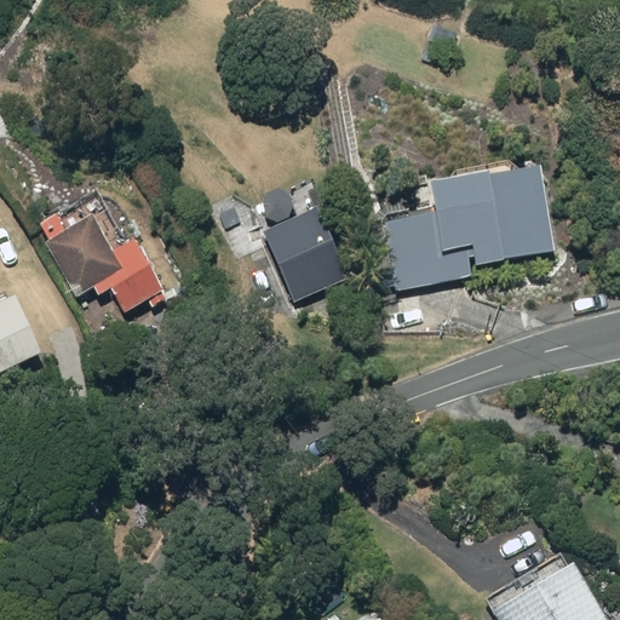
[(458,38),(435,28),(429,42),(452,51),(458,38)]
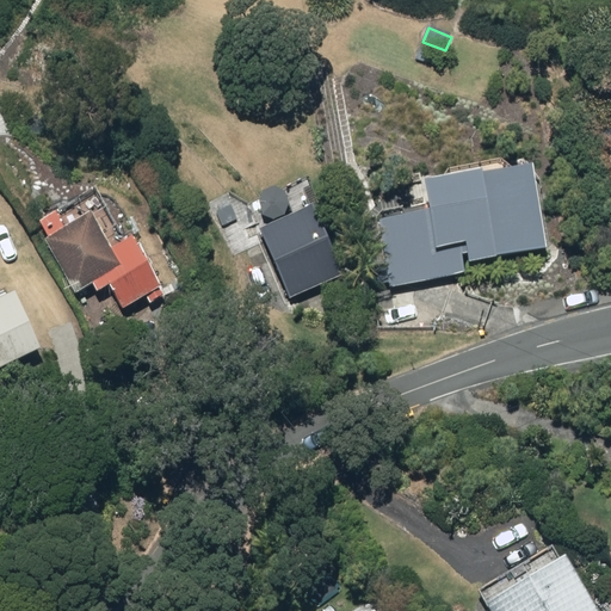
[(397,290),(468,279),(467,269),(550,257),(539,180),(436,197),(440,223),(387,233),(397,290)]
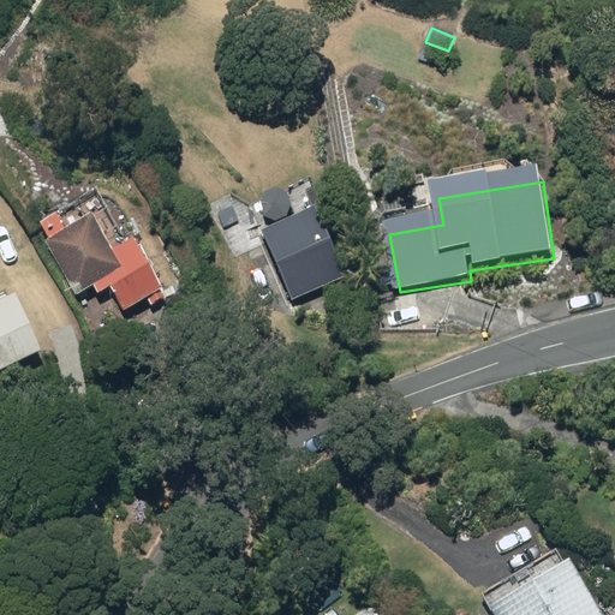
[(267,233),(294,304),(350,282),(322,213),(267,233)]
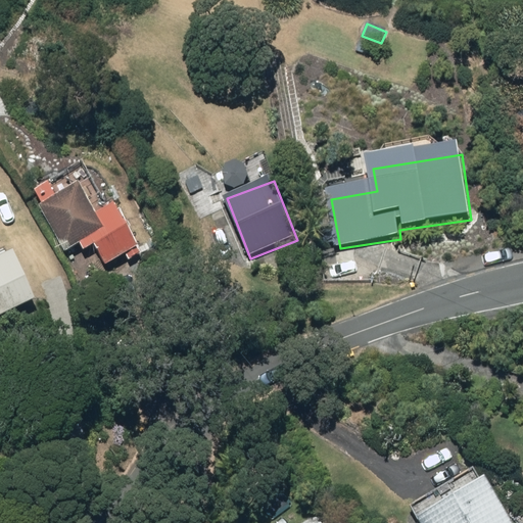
[(41,205),(65,250),(93,237),(106,264),(137,246),(115,204),(98,214),(82,183),(41,205)]
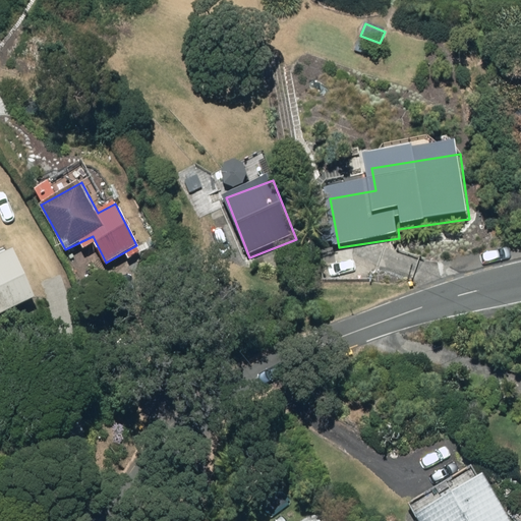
[(15,247),(0,254),(0,312),(38,295),(15,247)]
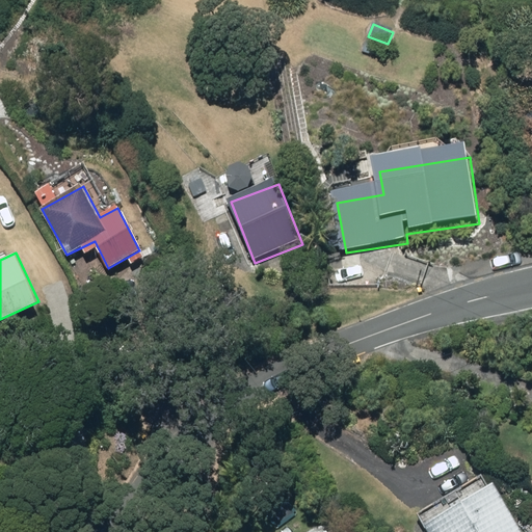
[(427,523),(432,531),(523,531),(495,483),(427,523)]
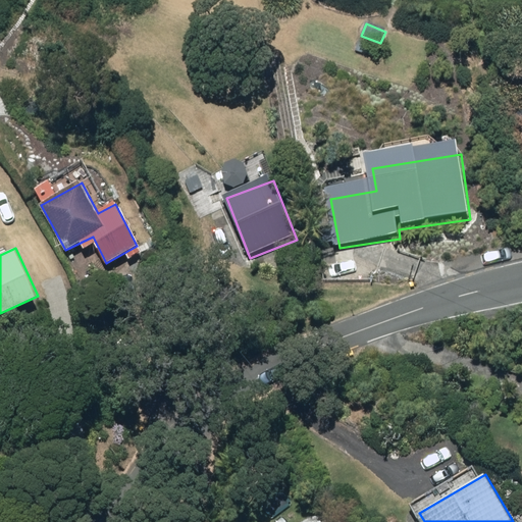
All buildings are outlined.
